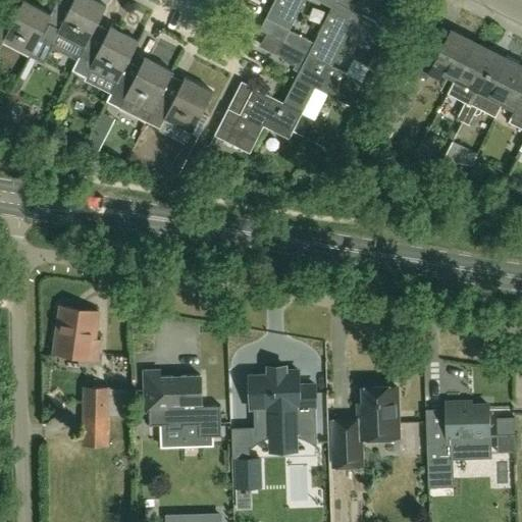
[(51,14),(50,14),(22,0),(11,23),(0,17),(0,46),(2,43),(30,57),(40,36),(51,14)]
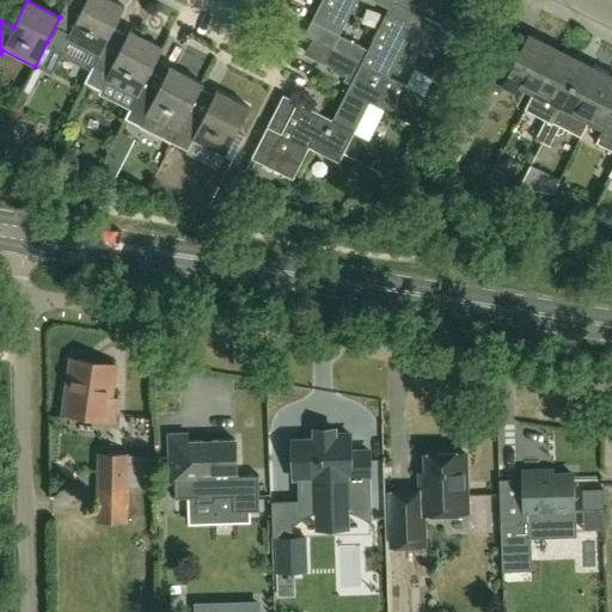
[(101,51),(102,51),(124,7),(110,0),(86,0),(78,17),(62,10),(59,17),(60,17),(47,42),(61,49),(67,40),(98,55),(99,55),(101,51)]
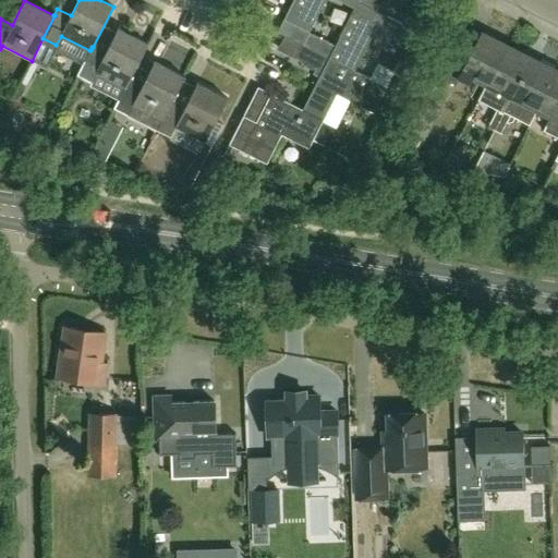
[(358,0),(292,0),(283,19),(308,32),(302,45),(328,59),(336,45),(335,45),(310,32),(325,0),(339,0),(354,8),(358,0)]
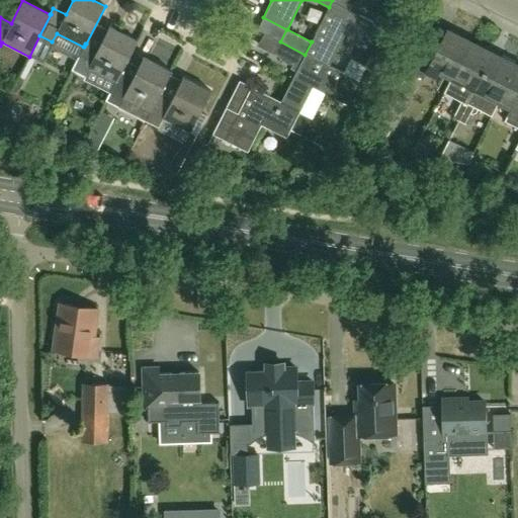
[(371,45),(380,25),(344,7),(348,0),(332,0),(329,7),(311,41),(312,41),(305,55),(329,66),(346,31),(371,45)]
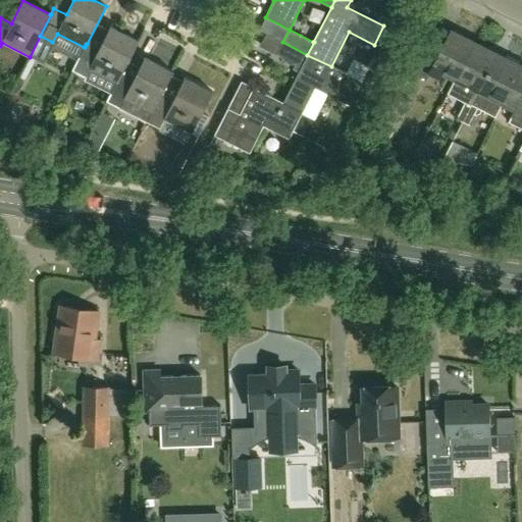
[(120,75),(139,40),(110,25),(98,50),(87,44),(86,44),(85,47),(84,47),(71,70),(86,77),(90,68),(116,82),(120,74),(120,75)]
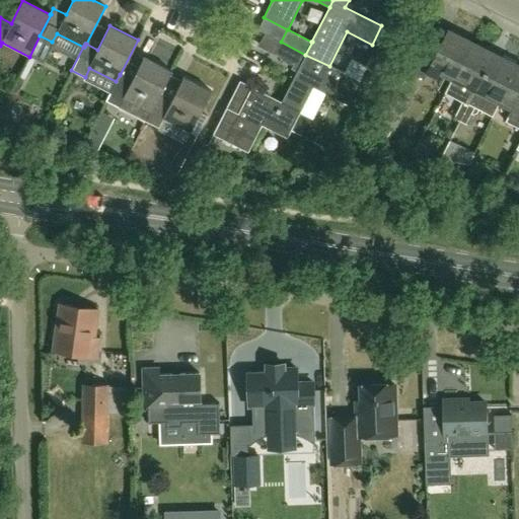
[(453,78),(471,43),(448,30),(436,54),(425,48),(413,73),(424,79),(427,72),(437,77),(440,71),(452,77),(453,78)]
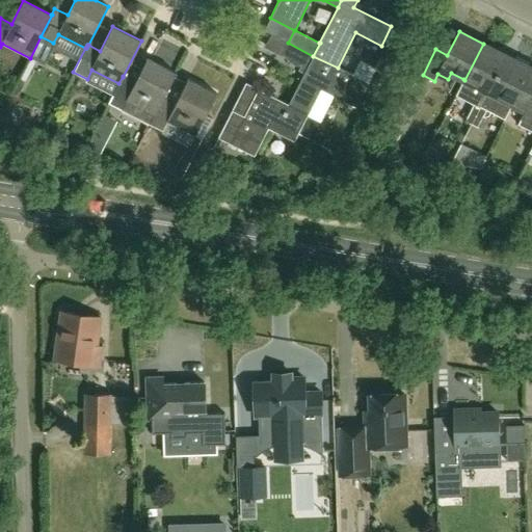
[(351,74),(338,68),(313,56),(288,43),(281,55),(307,69),(288,104),(308,114),(320,88),(356,107),(369,82),(365,81),(351,74)]
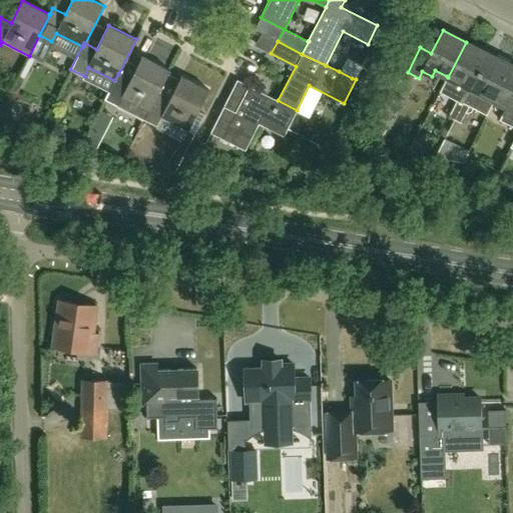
[(466,97),(488,53),(466,42),(448,77),(447,76),(440,91),(457,100),(455,106),(466,111),(472,100),(466,97)]
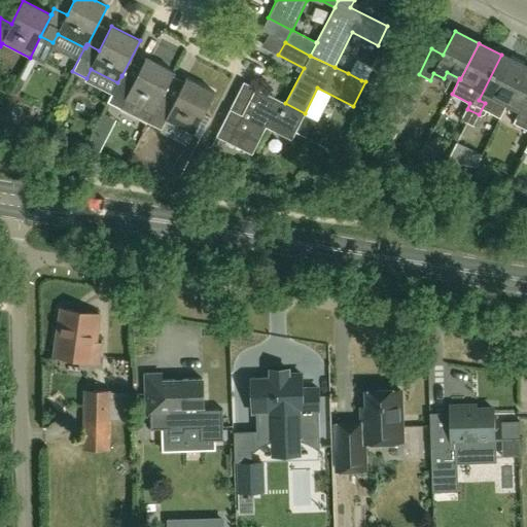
[(506,103),(525,67),(501,55),(479,100),(485,103),(479,114),(467,109),(461,120),(472,127),(479,115),(480,116),(485,115),(486,112),(486,111),(500,118),(507,103),(506,103)]
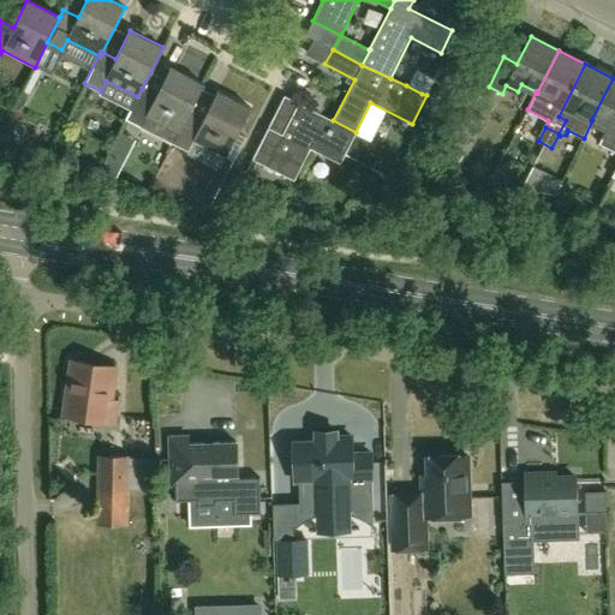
[(190,112),(203,84),(169,67),(156,95),(142,89),(142,88),(137,96),(125,119),(172,143),(177,133),(178,133),(189,112),(190,112)]
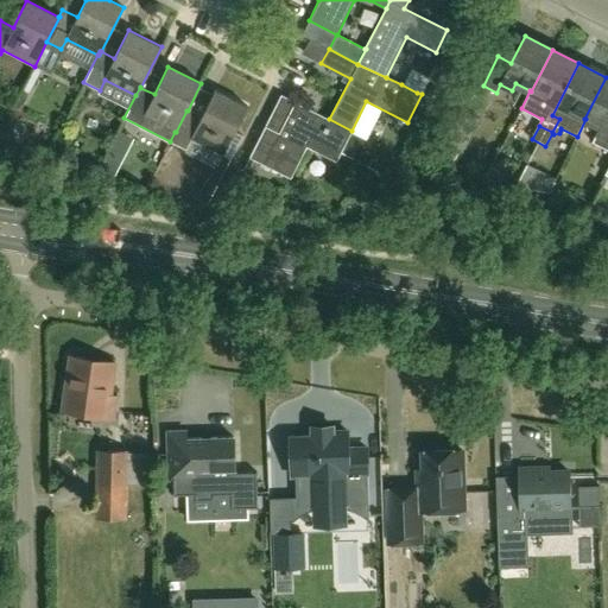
[(422,94),(429,78),(410,69),(401,84),(417,93),(422,94)]
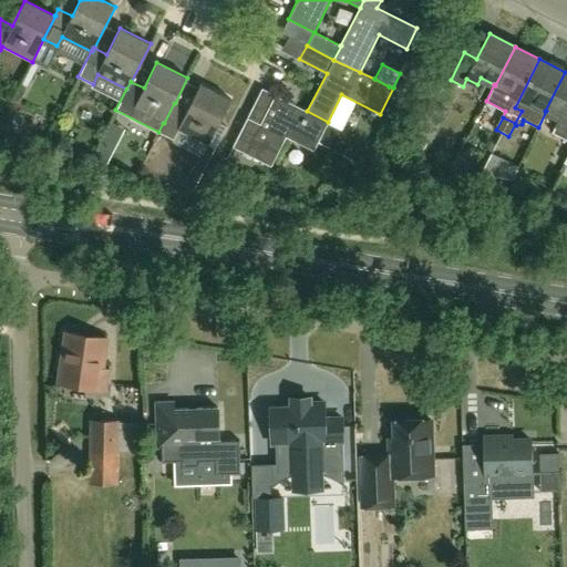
[(566,72),(565,72),(545,111),(546,111),(560,117),(553,132),(566,138),(566,72)]
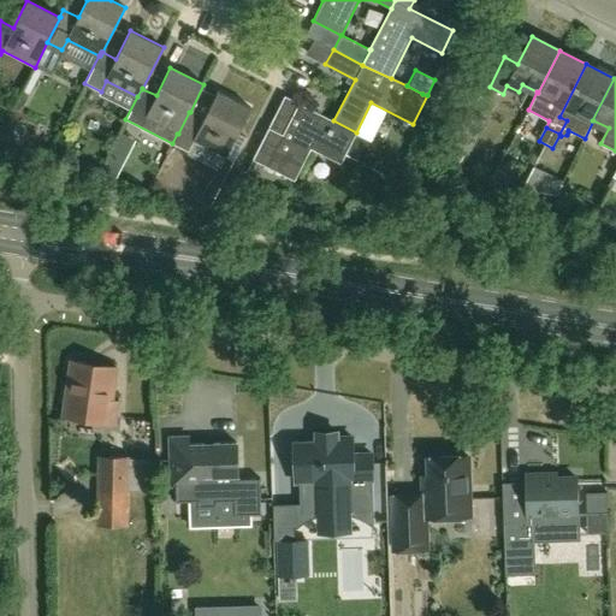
[(226,158),(250,108),(218,92),(203,119),(190,112),(189,112),(178,134),(177,134),(172,143),(189,152),(194,141),(226,158)]
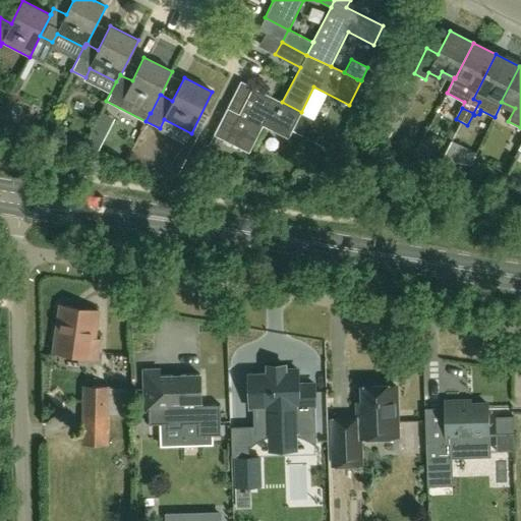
[(298,119),(301,112),(282,102),(240,80),(214,134),(248,153),(263,125),(288,138),(292,130),(298,119)]
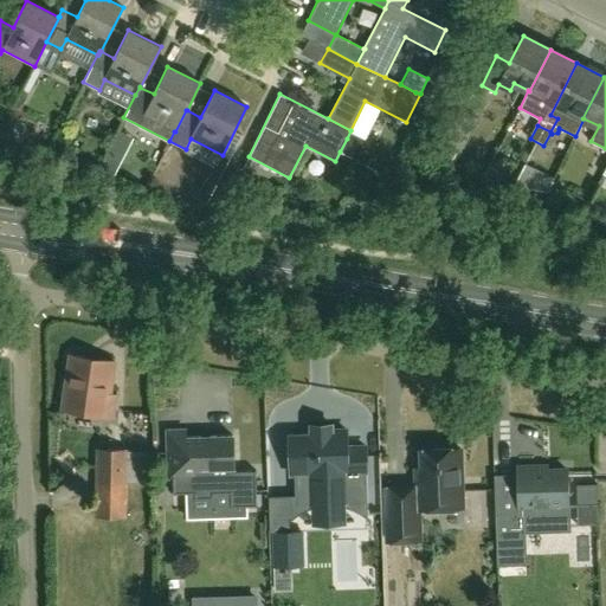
[(459,150),(476,118),(462,110),(459,110),(443,142),(459,150)]
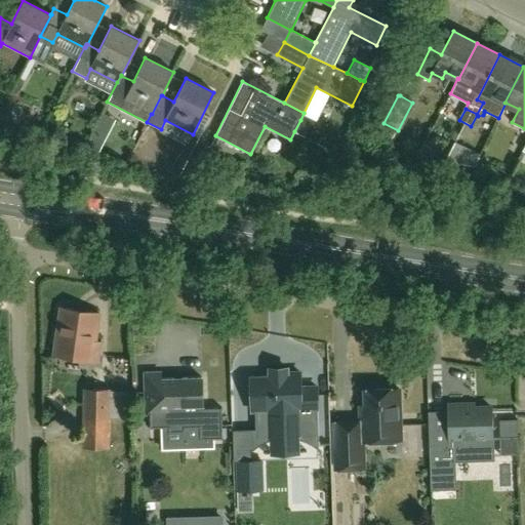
[(300,120),(294,131),(304,136),(310,124),(300,120)]
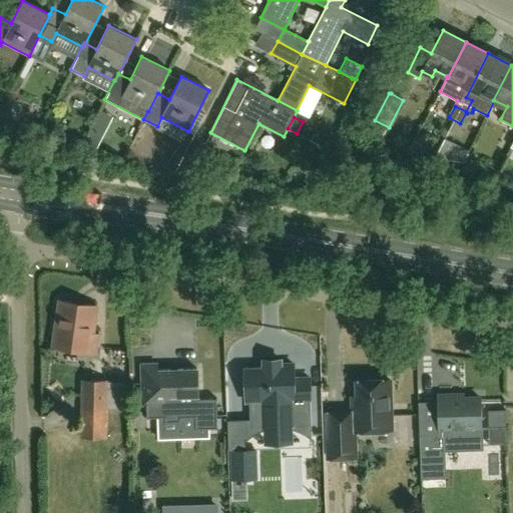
[(102,136),(91,130),(84,144),(95,148),(102,136)]
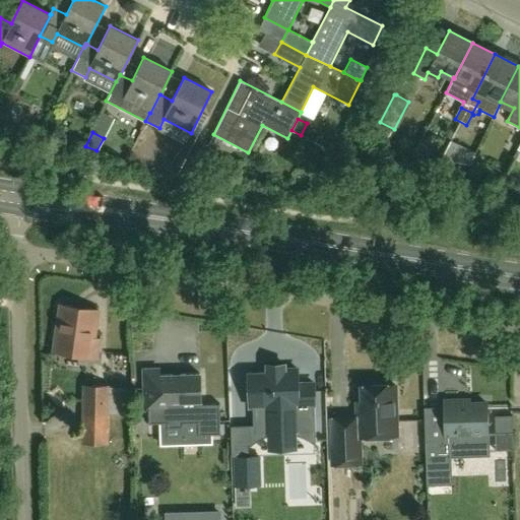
[(426,158),(431,148),(419,143),(412,157),(426,158)]
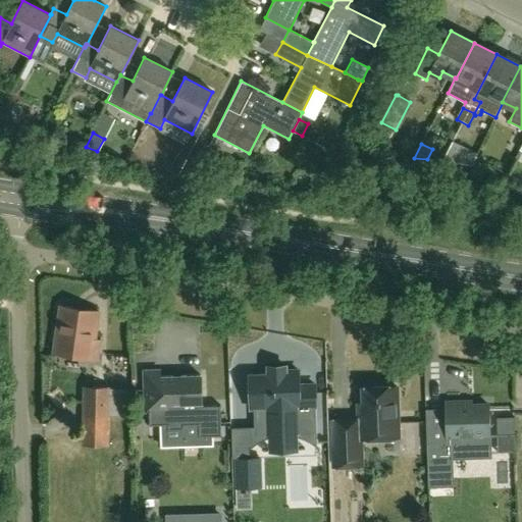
[(60,305),(54,354),(98,359),(100,340),(94,340),(98,310),(60,305)]
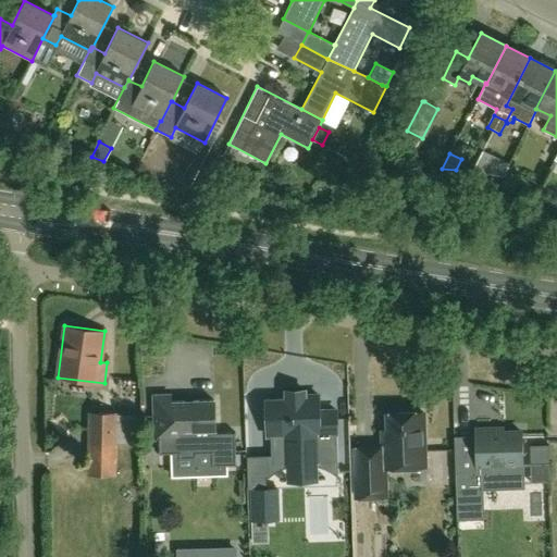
[(286,399),(265,400),(267,436),(272,435),(273,465),(337,462),(336,410),(319,411),(318,395),(304,395),(301,395),(301,398),(289,399),(289,395),(286,396),(286,399)]
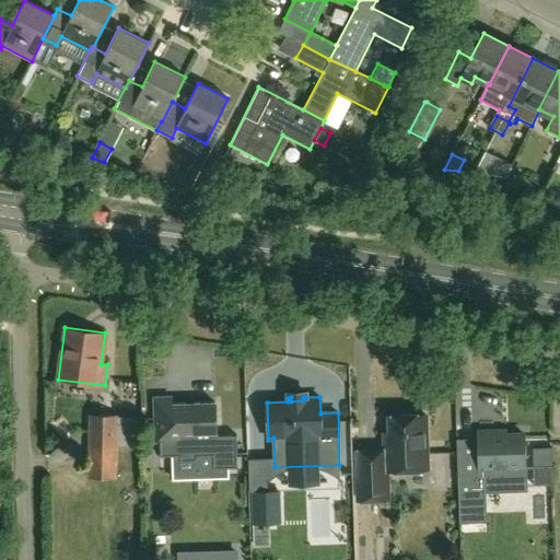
[(241,466),(240,432),(217,433),(216,403),(167,404),(167,416),(155,417),(155,442),(161,442),(162,455),(177,455),(181,459),(190,459),(190,461),(199,461),(200,473),(231,471),(231,466),(241,466)]
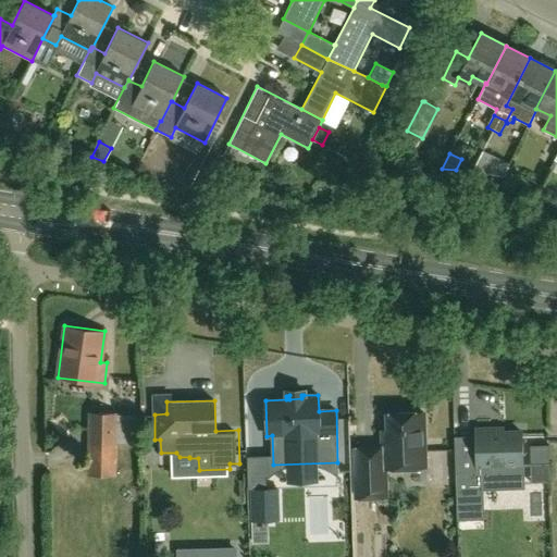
[(424,465),(423,412),(387,413),(388,447),(355,448),(357,498),(386,497),(385,467),(424,465)]
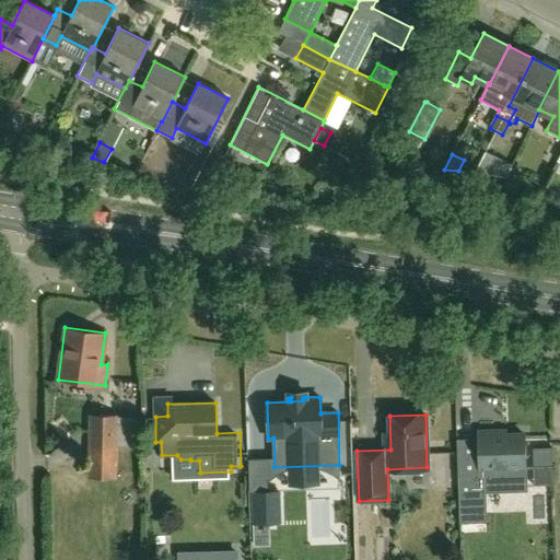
[(117,417),(91,416),(89,477),(115,478),(116,447),(117,417)]
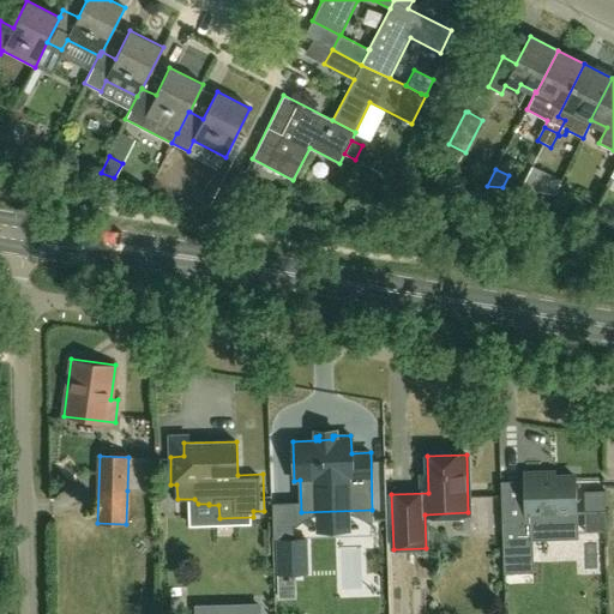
[(155,457),(128,457),(127,491),(154,491),(155,457)]
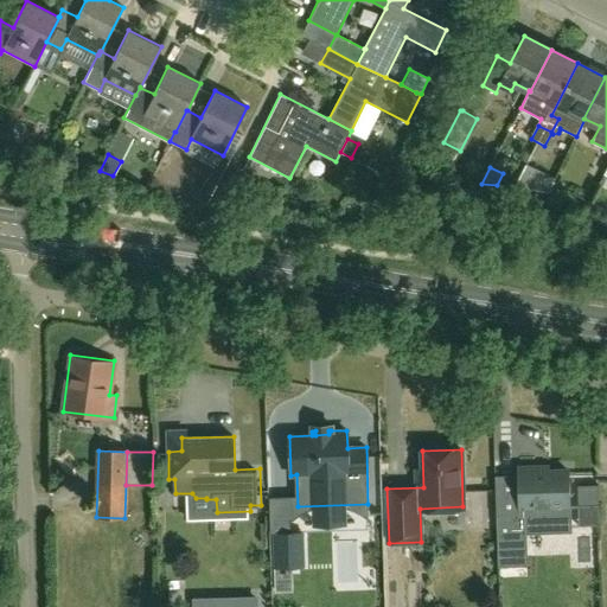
[(519,477),(496,478),(498,551),(526,551),(525,534),(570,531),(569,509),(568,470),(536,471),(536,467),(518,467),(519,477)]
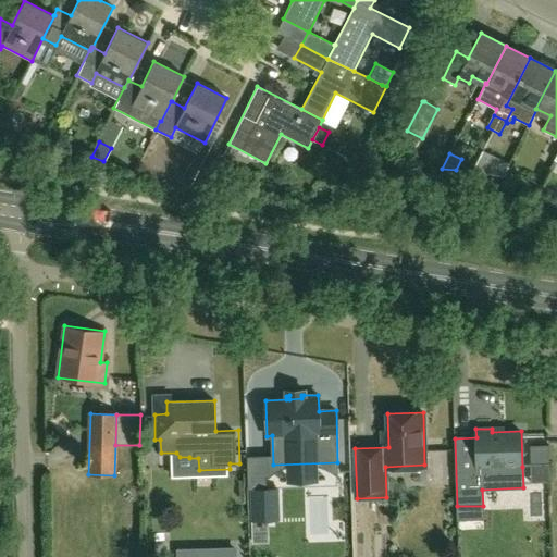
[(548,462),(548,445),(532,445),(529,445),(530,462),(532,462),(548,462)]
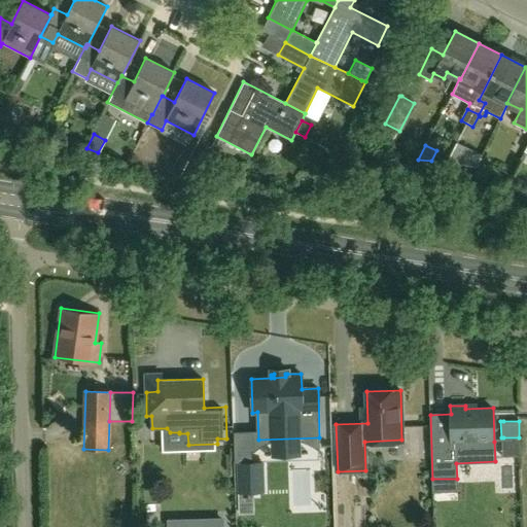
[(266,491),(264,460),(236,462),(237,493),(266,491)]
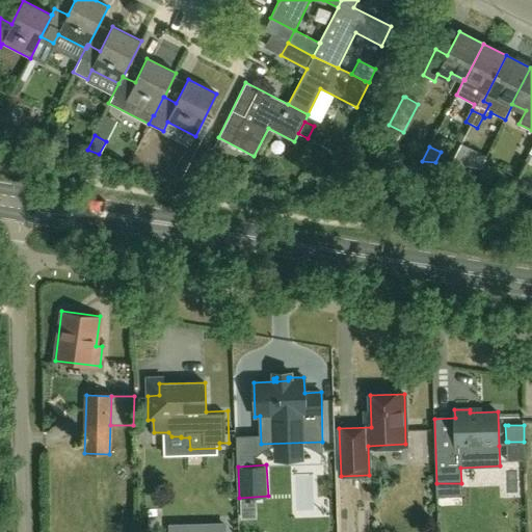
[(295,521),(310,516),(307,503),(292,506),(295,521)]
